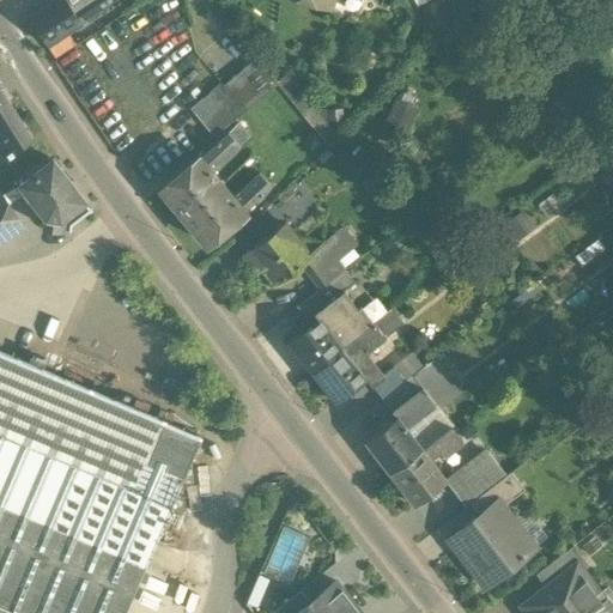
[(65,0),(54,0),(29,18),(47,46),(80,24),(72,11),(65,0)]
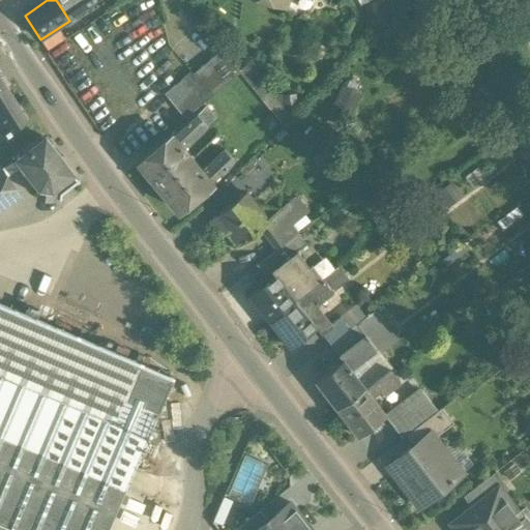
[(76,0),(56,0),(62,9),(76,0)]
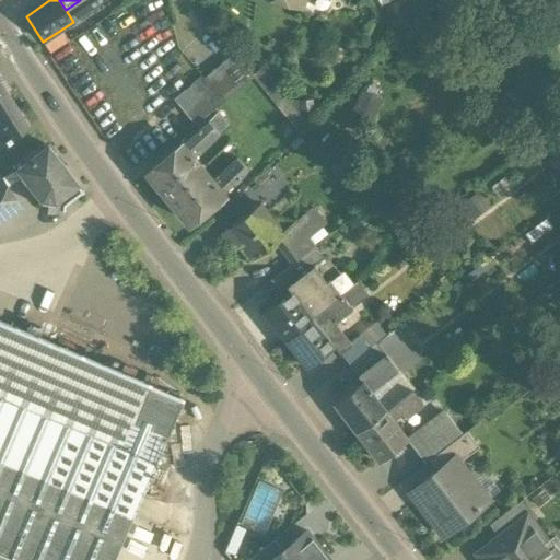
[(80,0),(66,10),(73,22),(105,0),(80,0)]
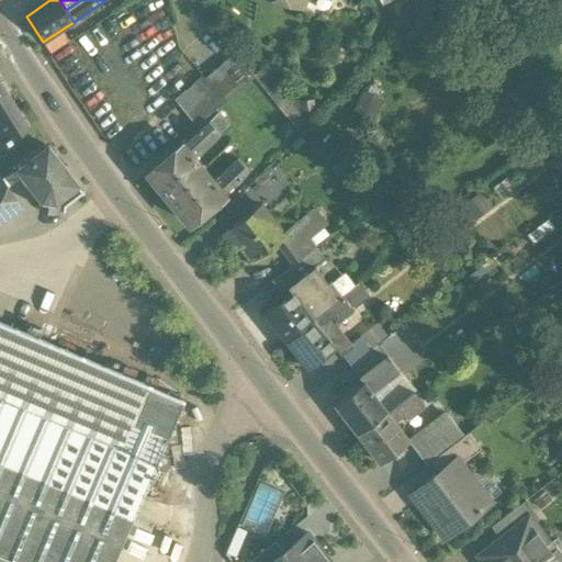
[(398,1),(397,0),(378,0),(384,10),(398,1)]
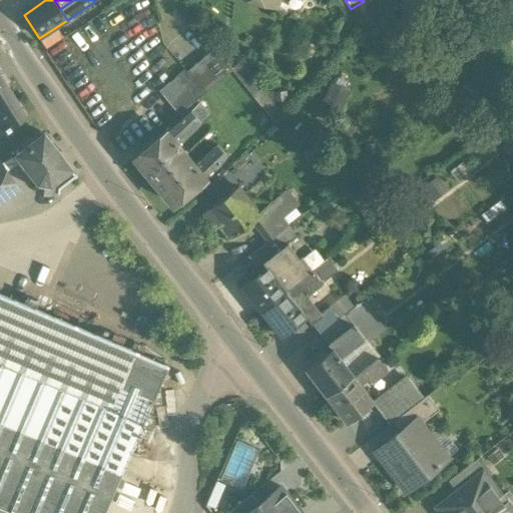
[(215,50),(186,74),(191,80),(203,94),(232,70),(215,50)]
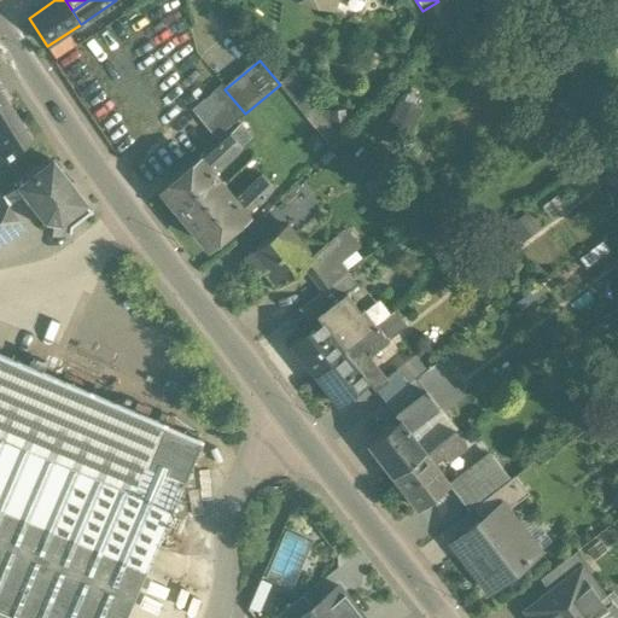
[(221,86),(191,110),(200,122),(231,97),(225,89),(221,86)]
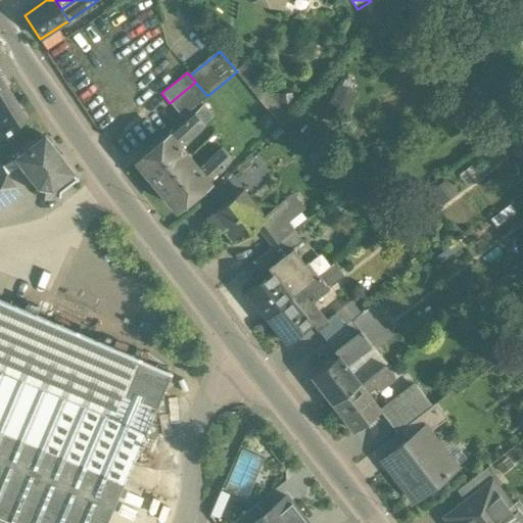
[(0,80),(0,136),(27,120),(0,80)]
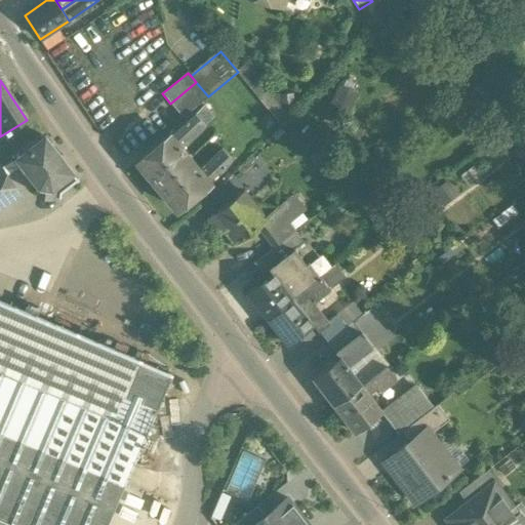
[(196,82),(170,104),(183,118),(208,96),(196,82)]
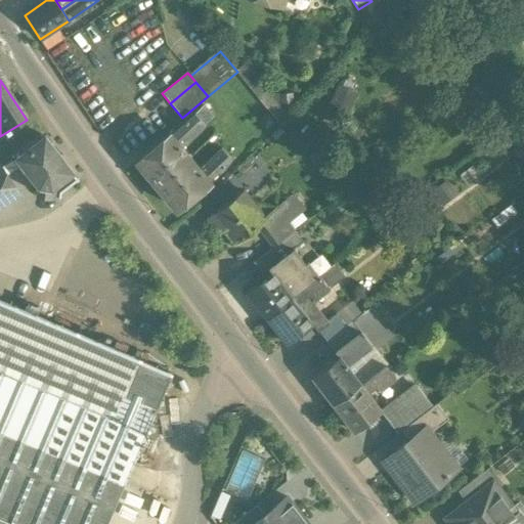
[(328,108),(343,117),(355,93),(340,85),(328,108)]
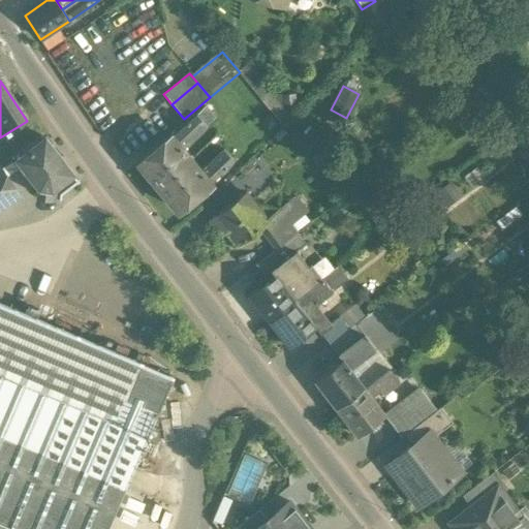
[(206,107),(172,136),(181,148),(216,119),(206,107)]
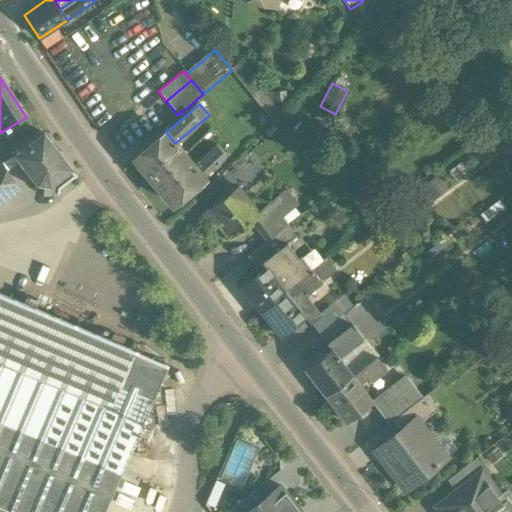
[(165,131),(134,156),(154,180),(185,155),(175,143),(166,132),(165,131)]
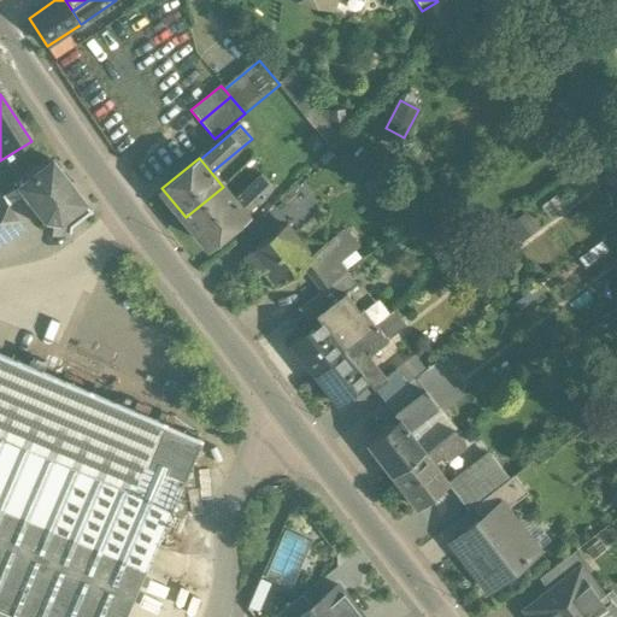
[(52,160),(19,186),(46,219),(45,228),(70,233),(71,225),(90,210),(52,160)]
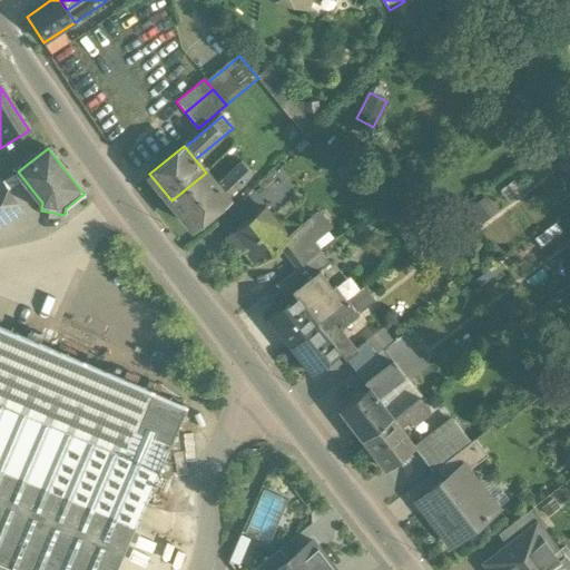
[(244,159),(215,184),(225,195),(253,172),(244,159)]
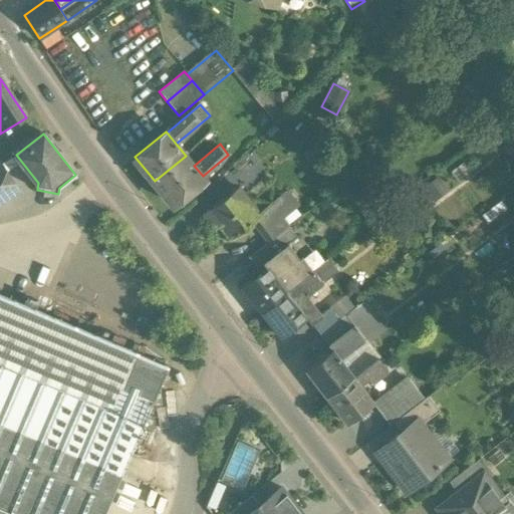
[(38,183),(16,155),(11,158),(37,190),(38,183)]
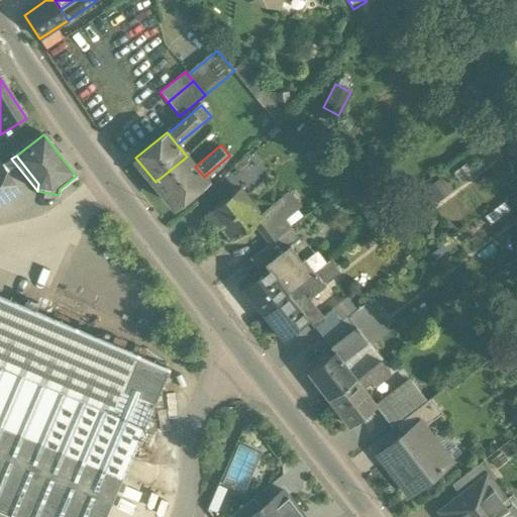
[(187,157),(156,182),(175,205),(206,180),(204,177),(195,167),(187,157)]
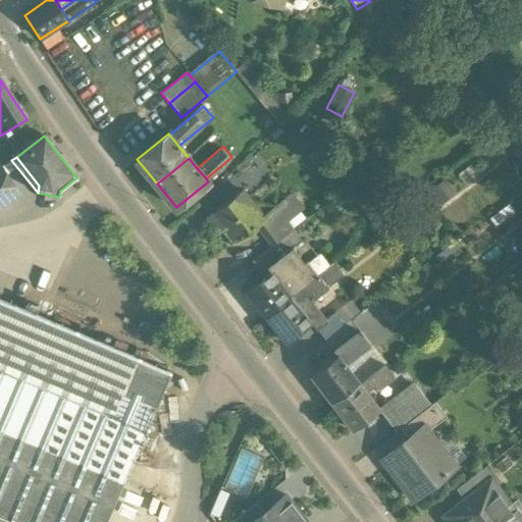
[(0,166),(0,205),(18,193),(0,166)]
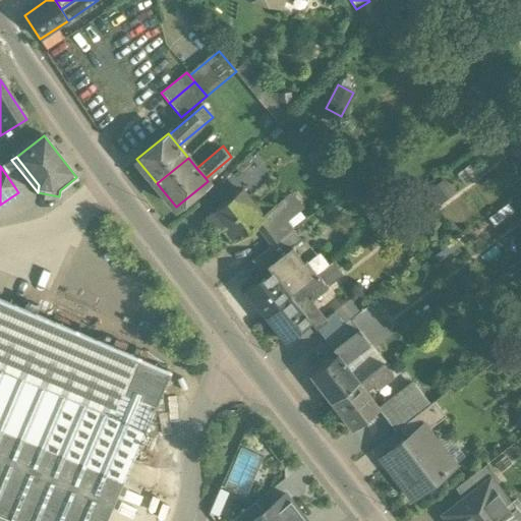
[(60,190),(59,196),(78,180),(76,177),(60,190)]
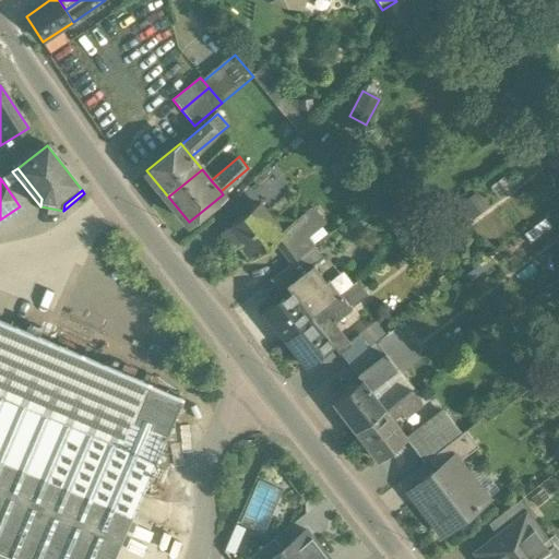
[(258,204),(229,227),(239,239),(237,241),(249,258),(271,240),(281,233),(258,204)]
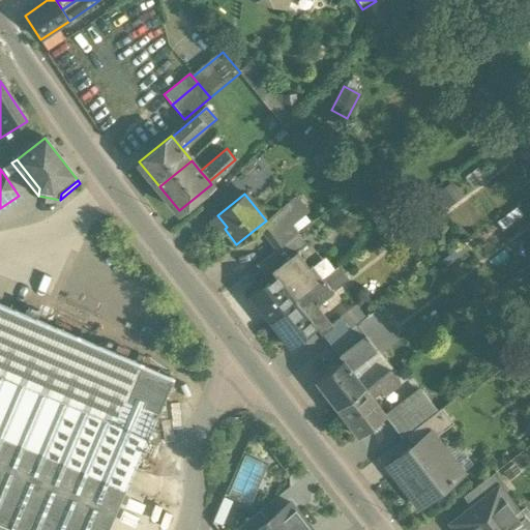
[(285,206),(271,216),(278,225),(292,214),(285,206)]
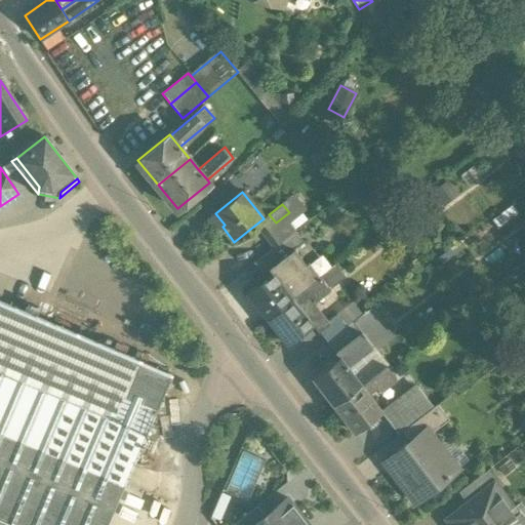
[(254,226),(272,247),(286,236),(276,223),(269,214),(264,218),(254,226)]
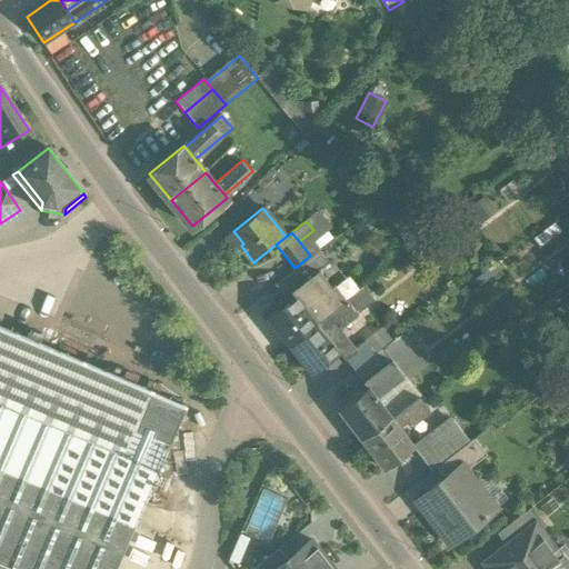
[(295,268),(282,278),(290,288),(327,260),(319,249),(310,256),(295,268)]
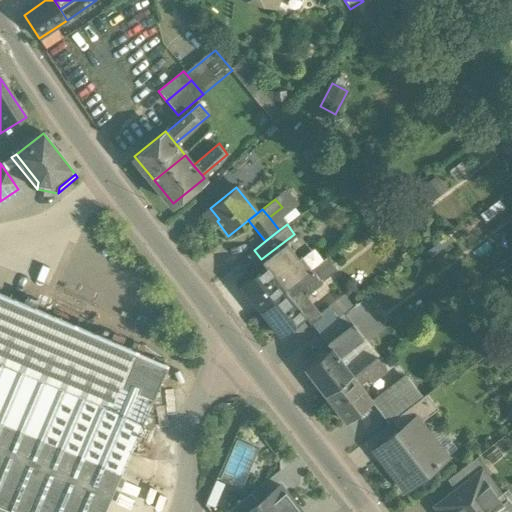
[(294,234),(261,259),(266,265),(285,290),(312,270),(299,254),(297,256),(287,243),(296,236),(294,234)]
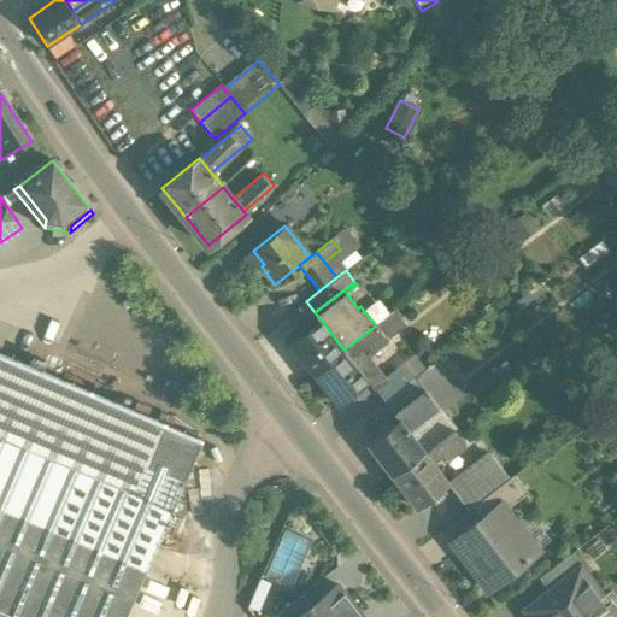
[(393,311),(376,325),(386,339),(404,325),(393,311)]
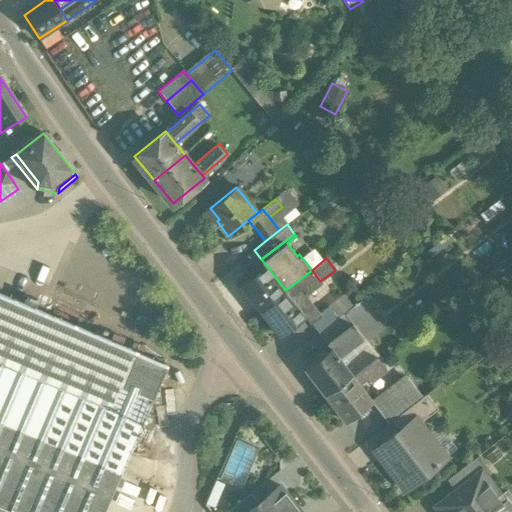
[(266,265),(240,285),(259,310),(285,290),(266,265)]
